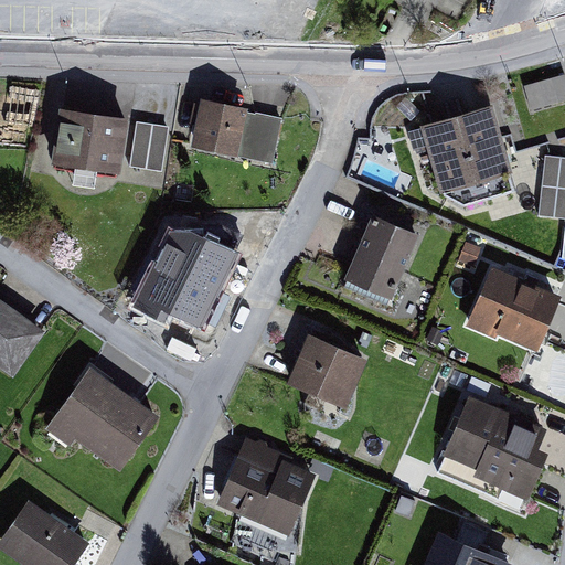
[(564,98),(564,72),(524,85),(531,109),(564,98)]
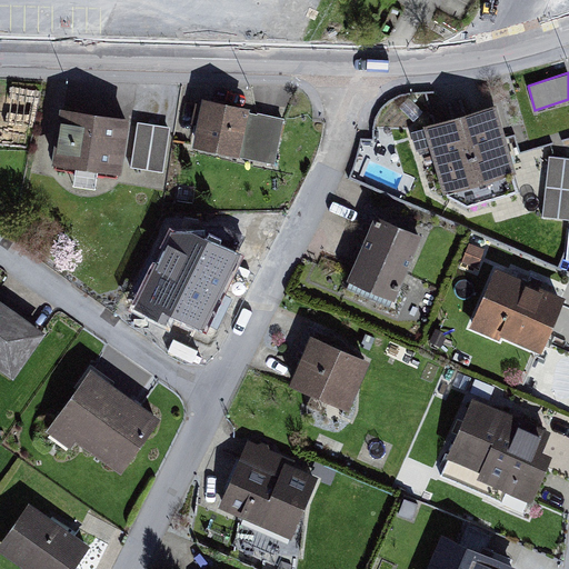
[(250,105),(203,96),(193,143),(236,152),(235,156),(276,163),(285,117),(258,111),(258,112),(249,111),(250,105)]
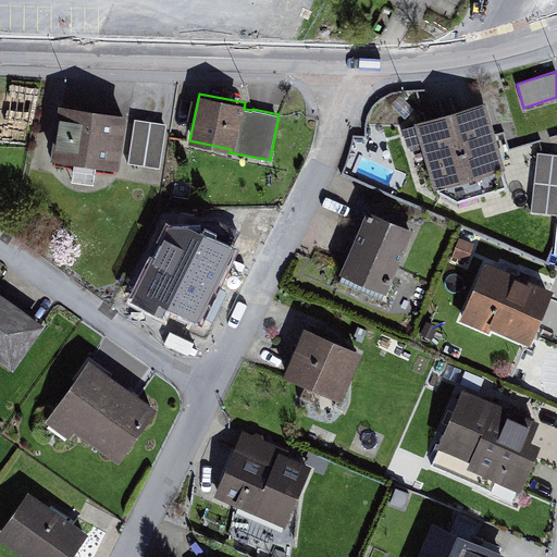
[(486,99),(415,120),(434,186),(437,185),(438,189),(458,200),(508,185),(504,169),(507,168),(486,99)]
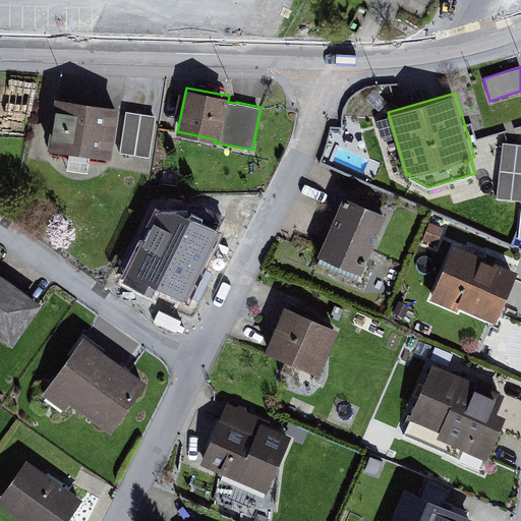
[(119,105),(54,96),(47,148),(112,157),(119,105)]
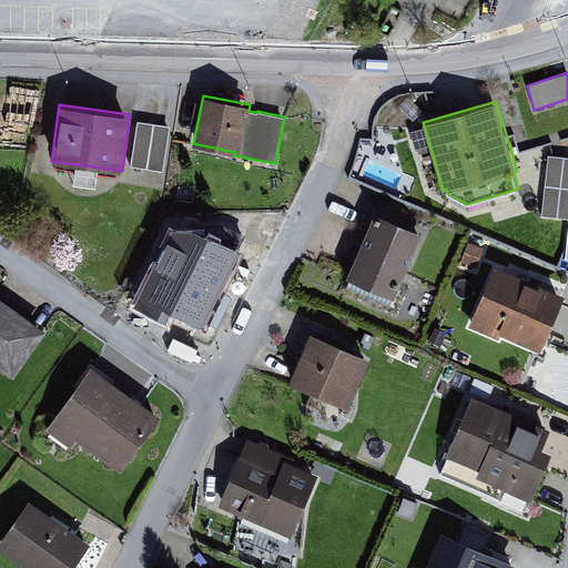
[(171,125),(138,121),(130,168),(163,173),(171,125)]
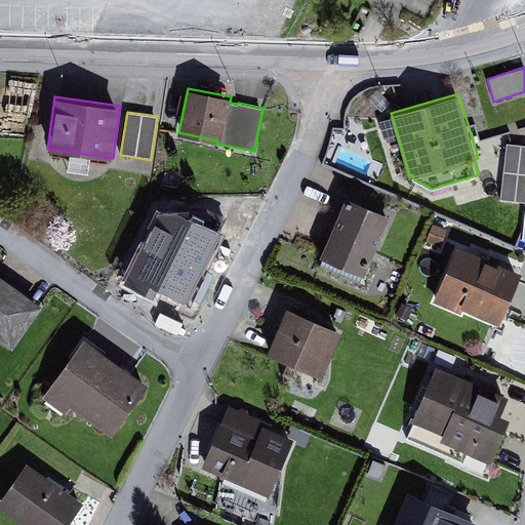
[(524,145),(507,144),(500,200),(524,202),(524,145)]
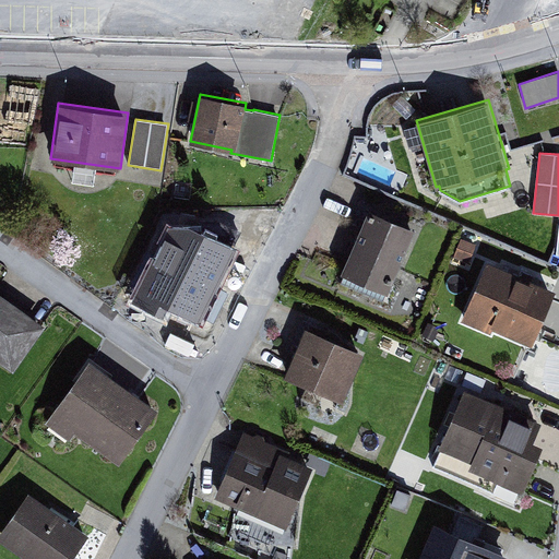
[(416,230),(368,210),(340,274),(388,295),(416,230)]
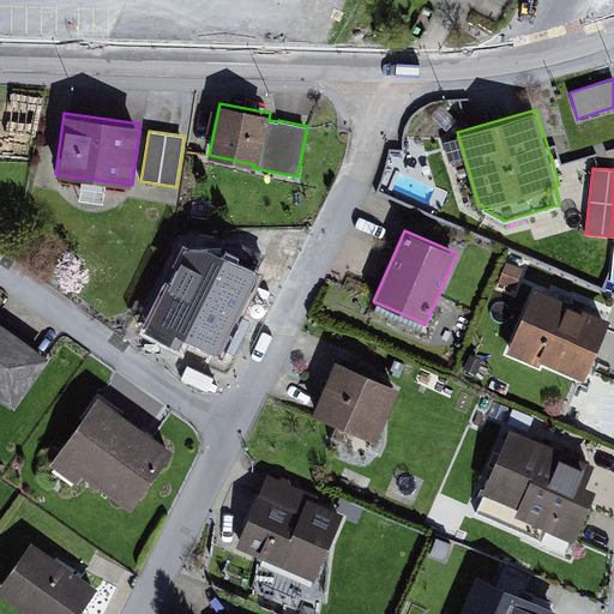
[(263,246),(180,248),(181,305),(241,304),(241,293),(264,293),(263,246)]
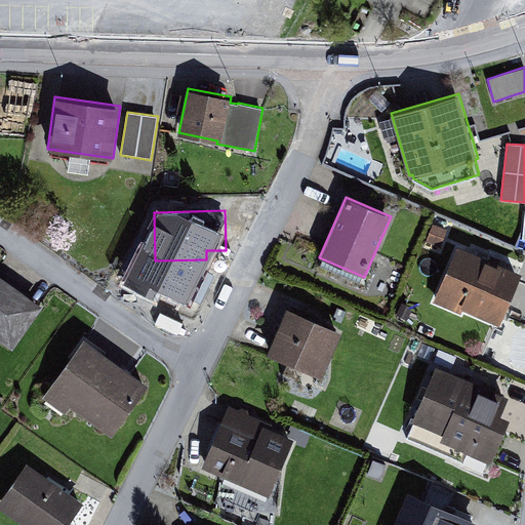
[(447,229),(433,224),(427,242),(440,247),(447,229)]
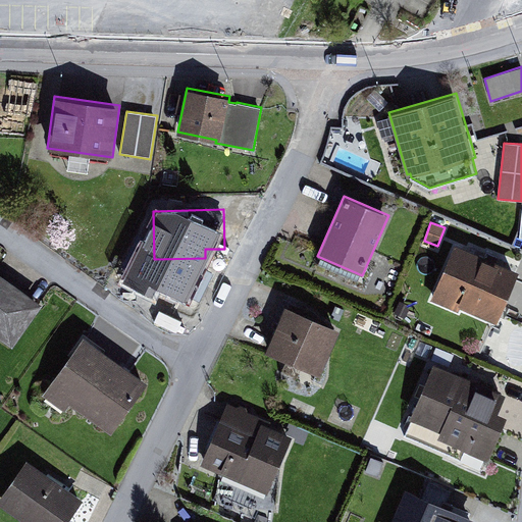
[(125,246),(119,261),(136,268),(142,252),(125,246)]
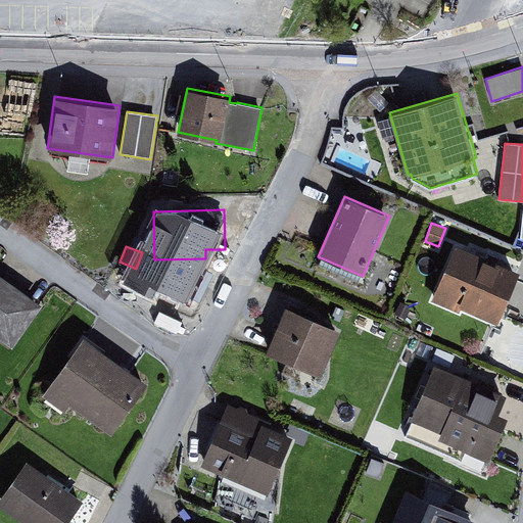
[(519,272),(456,246),(434,300),(459,311),(460,307),(497,323),(519,272)]
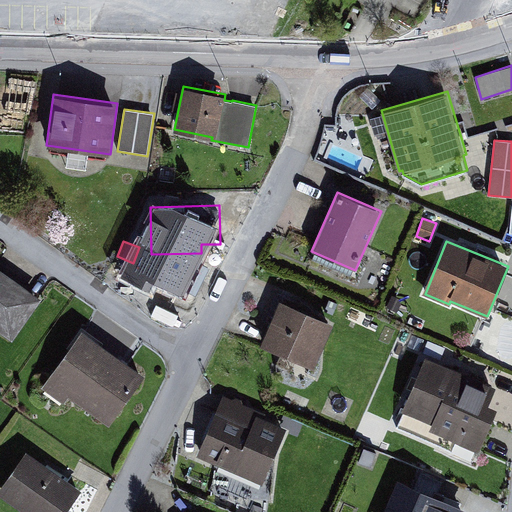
[(41,298),(0,268),(0,330),(12,339),(41,298)]
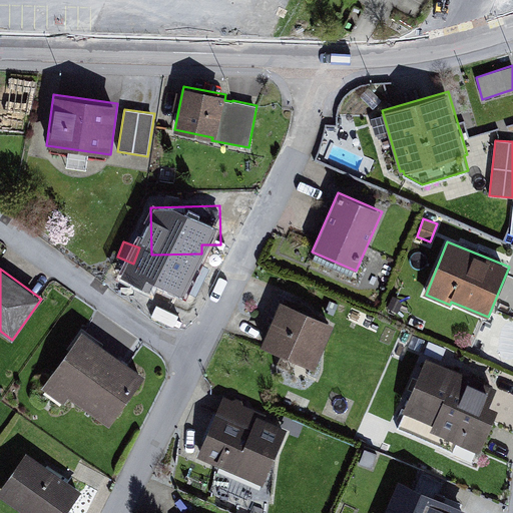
[(335,324),(281,301),(261,345),(315,369),(335,324)]
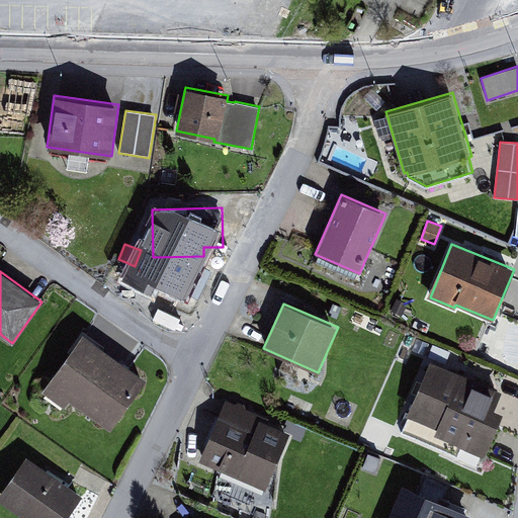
[(147,379),(82,335),(42,392),(65,408),(69,402),(110,431),(147,379)]
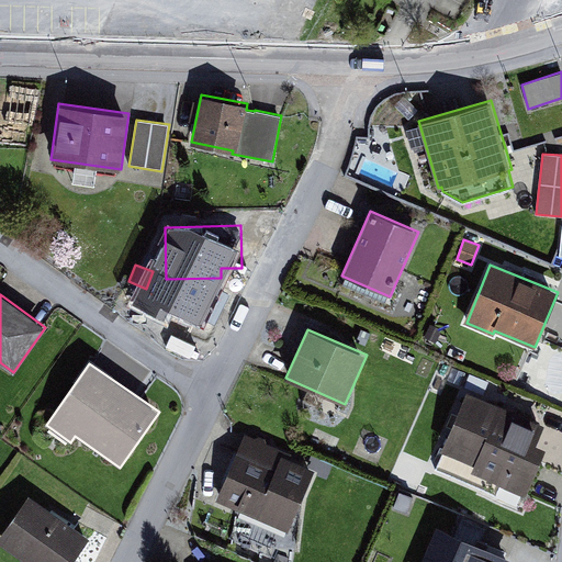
[(546,424),(467,390),(440,451),(475,465),(472,472),(526,495),(547,446),(538,442),(546,424)]
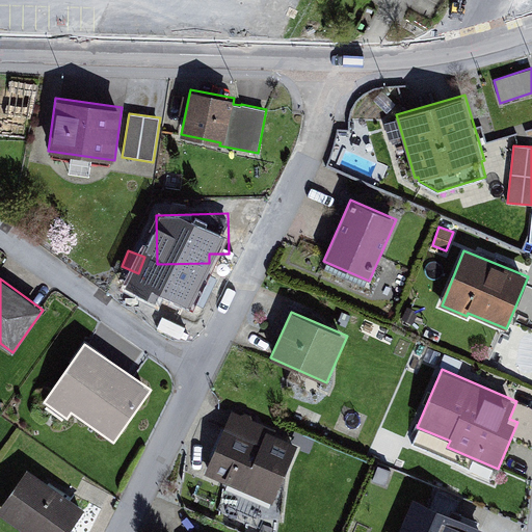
[(277,429),(232,409),(204,474),(273,504),(299,444),(275,433),(277,429)]
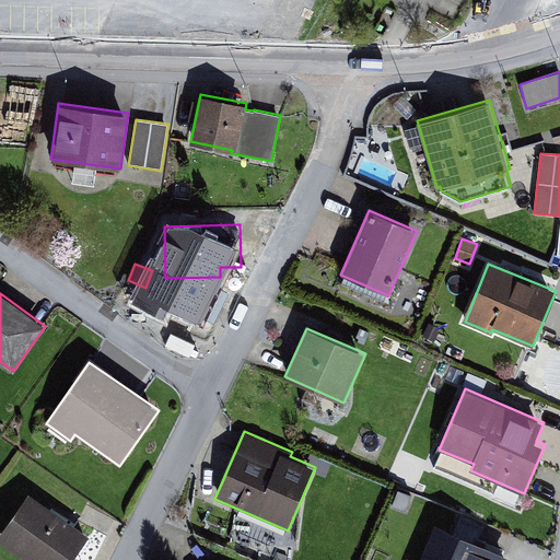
[(71,559),(89,536),(28,493),(0,533),(0,540),(26,559),(71,559)]
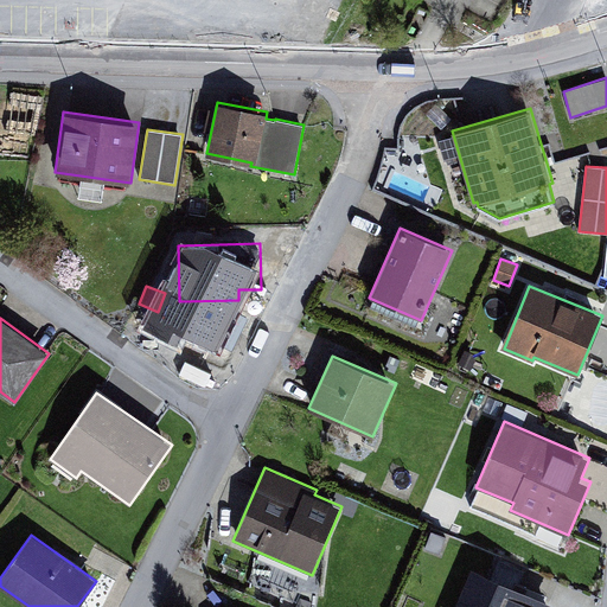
[(554,606),(555,605),(471,569),(455,606),(554,606)]
